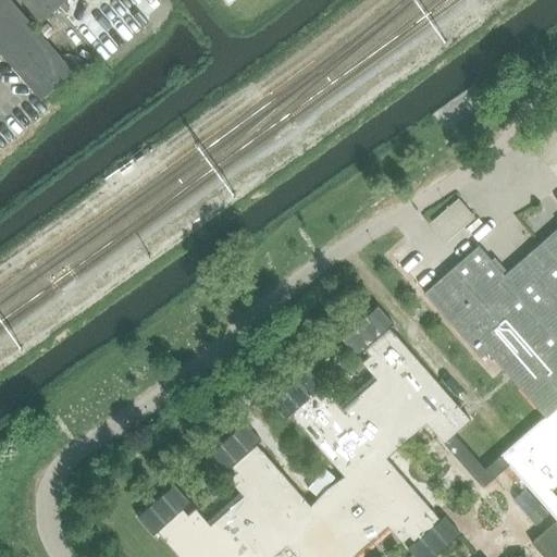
[(0,0),(0,53),(40,100),(73,71),(10,0),(0,0)]
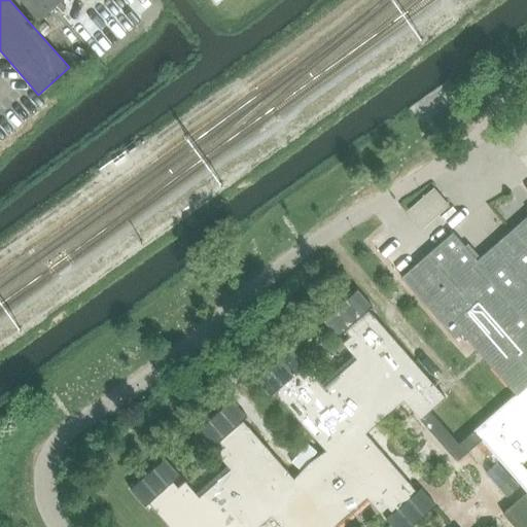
[(20,0),(38,21),(62,0),(20,0)]
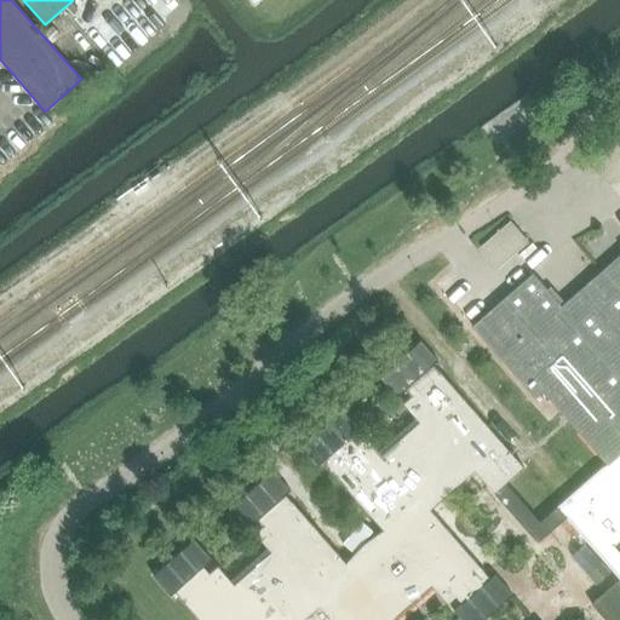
[(495,268),(524,241),(506,220),(477,246),(495,268)]
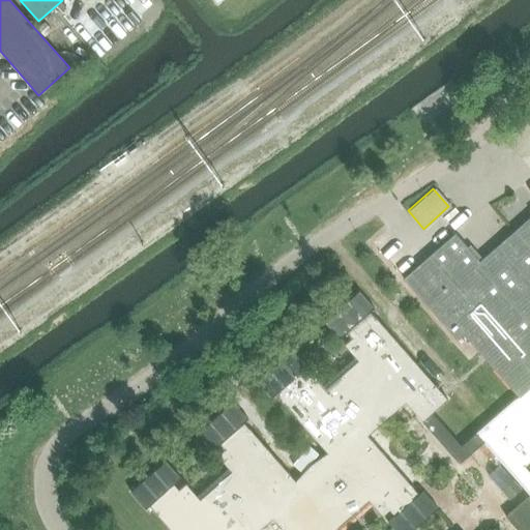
[(244,422),(247,419),(233,402),(197,433),(212,450),(219,444),(225,450),(217,457),(231,472),(200,500),(185,484),(178,491),(173,484),(180,478),(166,461),(130,492),(145,509),(149,506),(157,516),(170,529),(529,529),(529,218),(480,263),(455,235),(443,245),(404,280),(444,326),(458,342),(465,335),(520,399),(461,449),(431,415),(446,402),(370,313),(374,310),(358,292),(323,323),(339,341),(346,334),(351,340),(344,346),(357,362),(326,389),(312,374),(304,380),(299,375),(306,369),(292,351),(257,382),(271,400),(275,395),(327,454),(307,468),(295,481),(244,422)]
